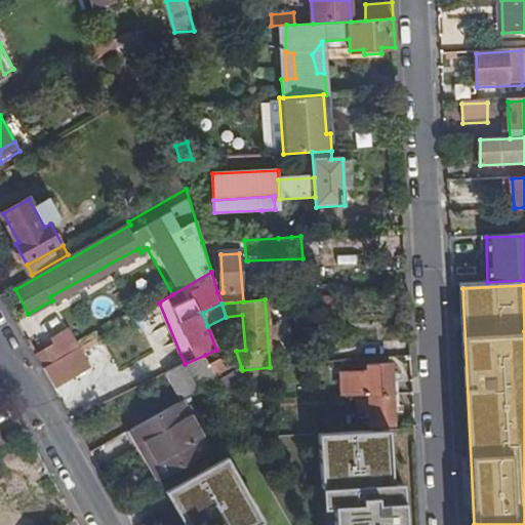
[(57,344),(37,355),(44,368),(65,357),(57,344)]
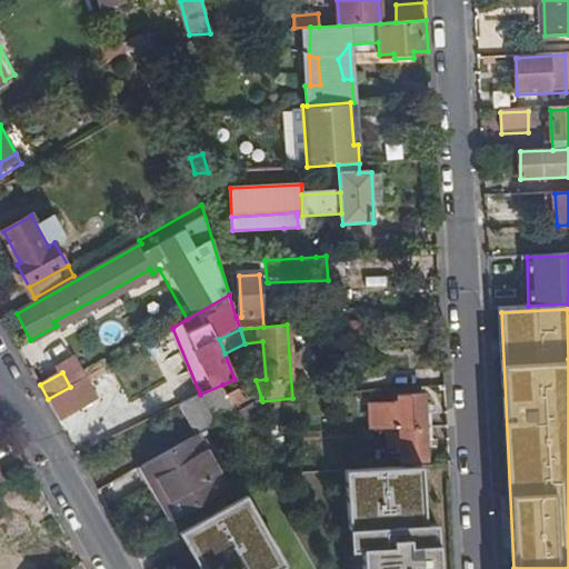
[(261,398),(256,380),(229,396),(237,411),(261,398)]
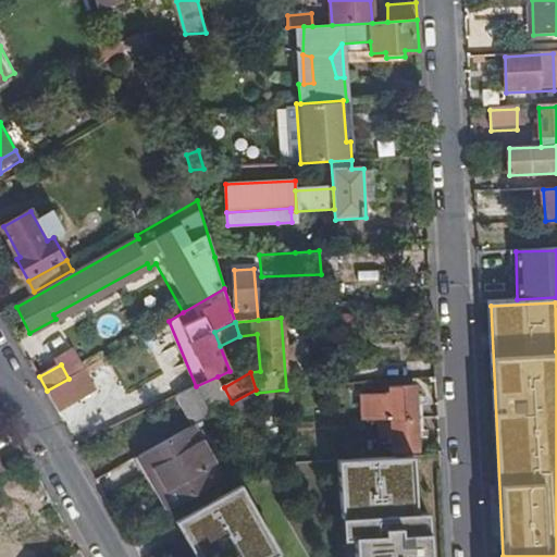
[(69,379),(47,391),(59,411),(86,396),(74,375),(69,379)]
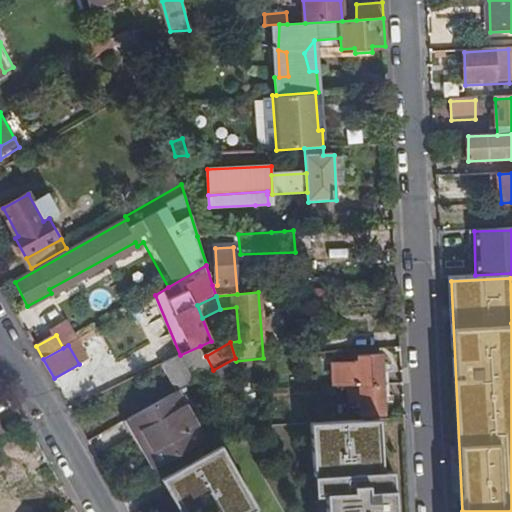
[(163,364),(177,390),(208,373),(213,370),(206,356),(200,346),(180,355),(163,364)]
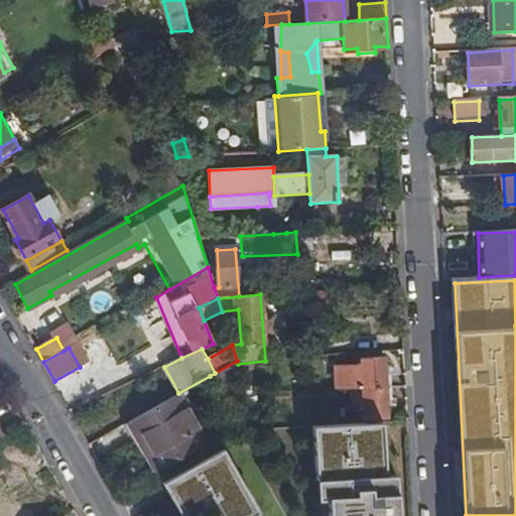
[(337,369),(339,389),(350,389),(388,387),(386,357),(364,358),(364,367),(337,369)]
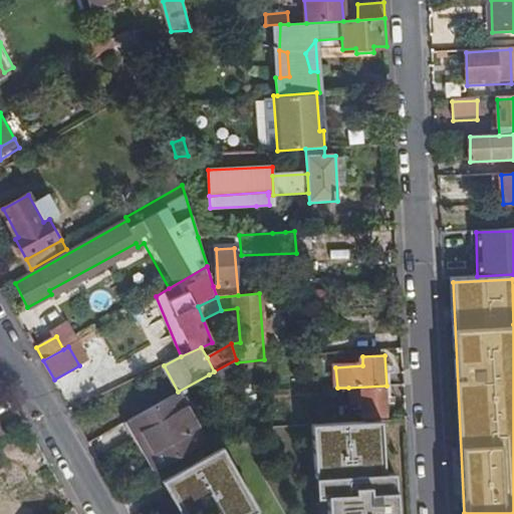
[(240,374),(237,362),(236,359),(214,371),(209,374),(217,388),(240,374)]
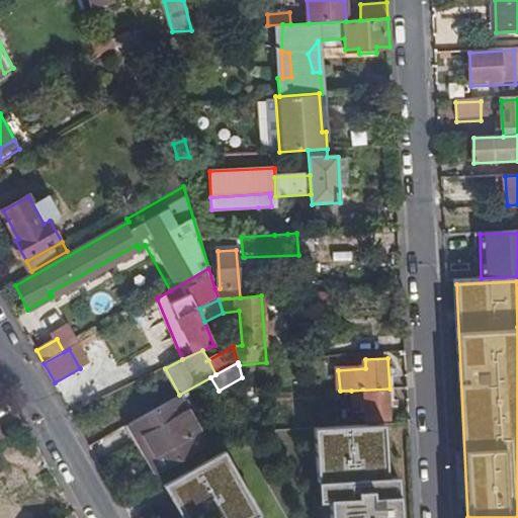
[(390,389),(351,391),(351,398),(366,397),(367,419),(391,418),(390,389)]
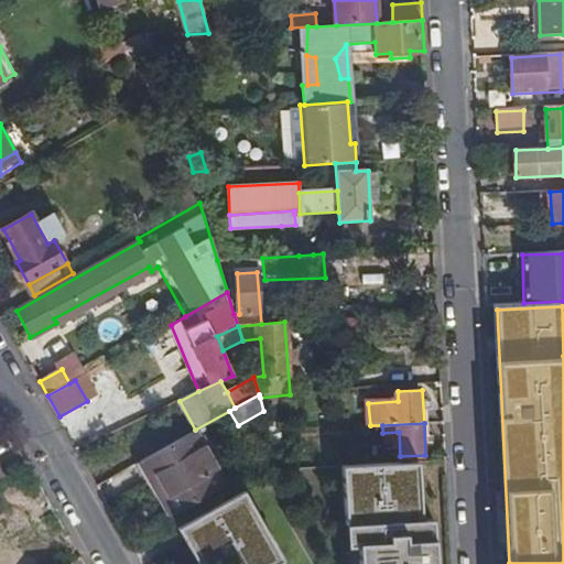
[(225,484),(195,430),(141,461),(172,514),(225,484)]
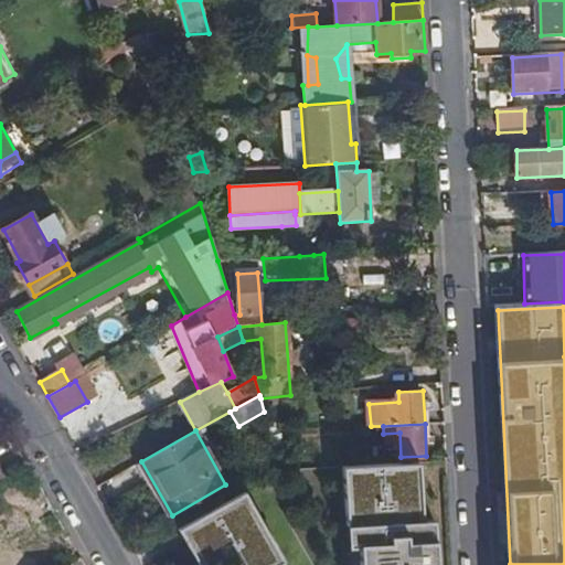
[(413,469),(338,475),(343,555),(353,555),(353,564),(434,564),(432,528),(416,529),(413,469)]
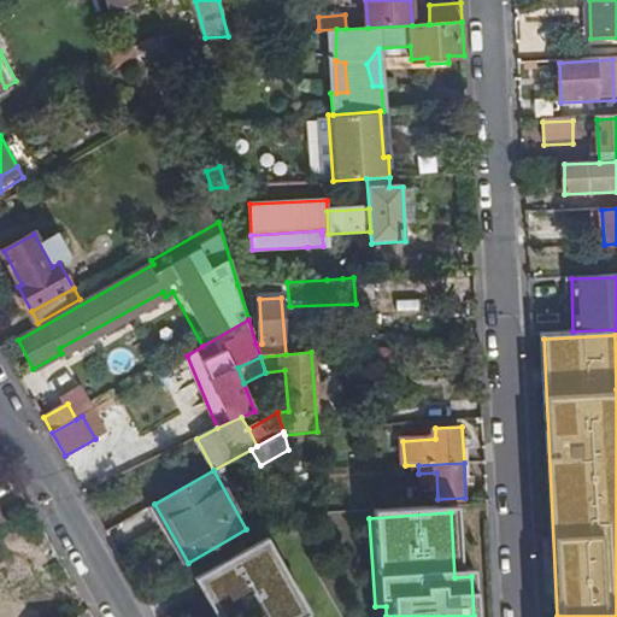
[(295,616),(258,547),(191,585),(207,616),(295,616)]
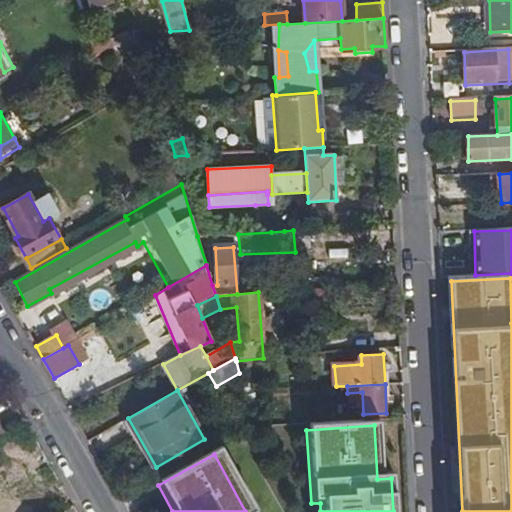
All buildings are outlined.
